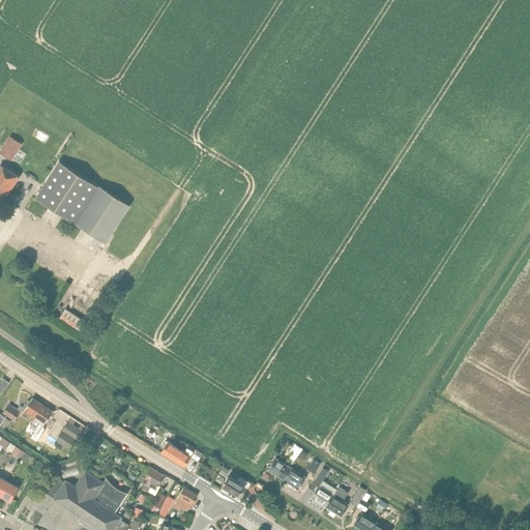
[(0,152),(12,160),(23,144),(9,137),(0,152)]
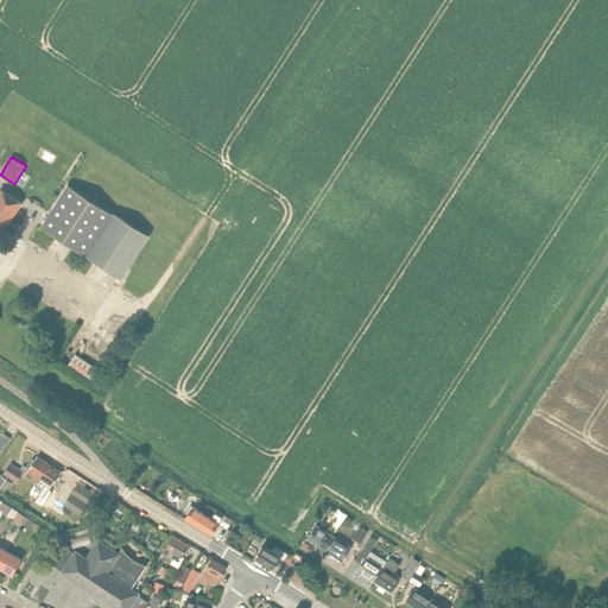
[(113,215),(68,185),(42,228),(87,257),(121,279),(150,236),(114,213),(113,215)]
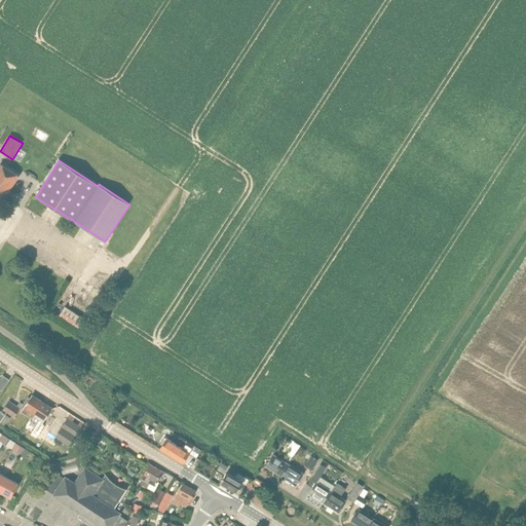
[(0,198),(3,200),(20,177),(1,165),(0,166),(0,198)]
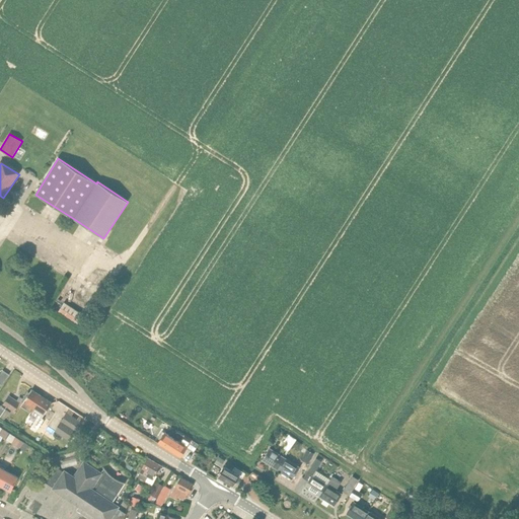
[(79,326),(85,316),(64,303),(58,313),(79,326)]
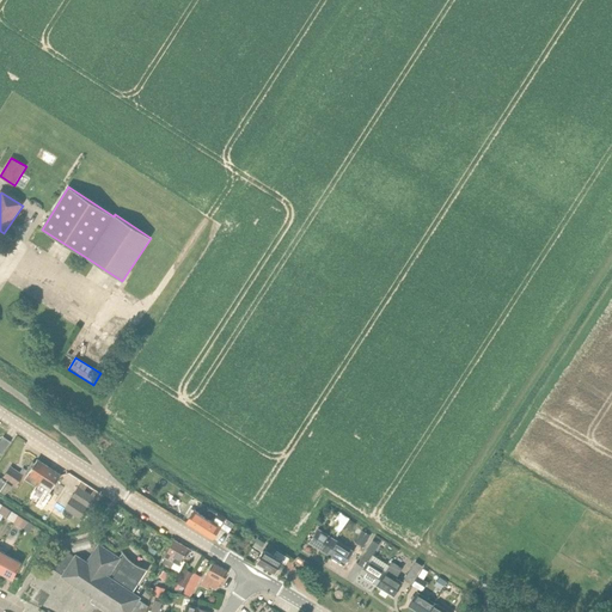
[(0,452),(2,454),(11,442),(4,438),(0,442),(0,452)]
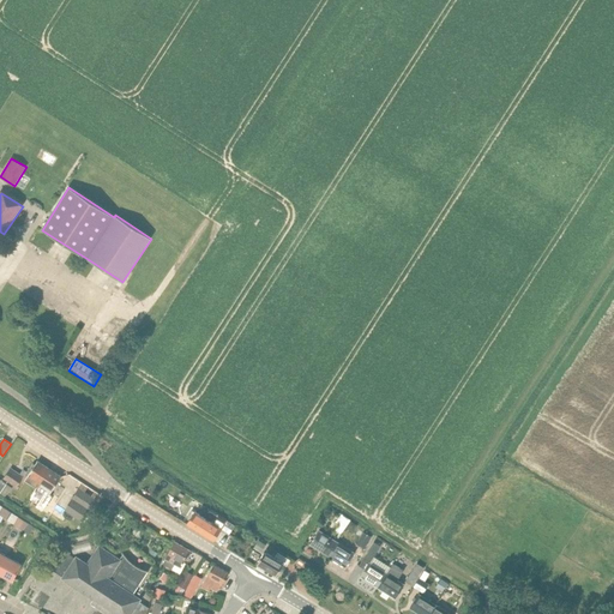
[(49,469),(38,462),(36,465),(32,463),(26,474),(24,476),(11,468),(4,480),(17,487),(22,479),(25,481),(26,480),(37,487),(49,469)]
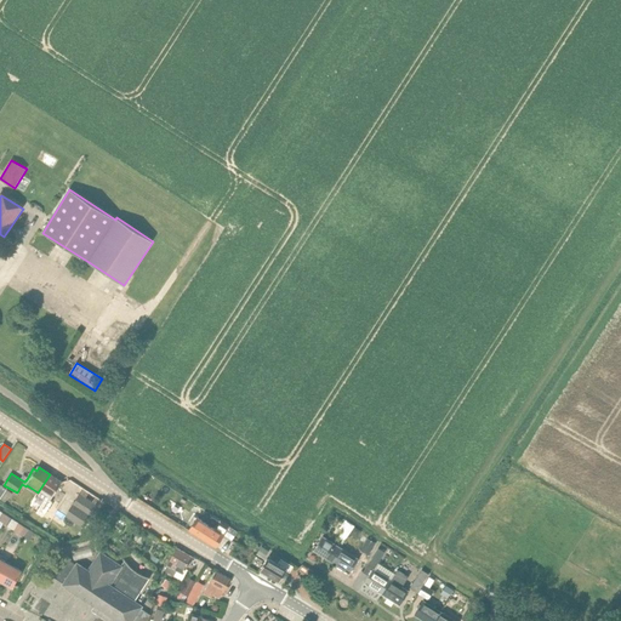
[(44,516),(52,502),(50,501),(56,493),(62,483),(50,474),(38,493),(47,499),(38,512),(44,516)]
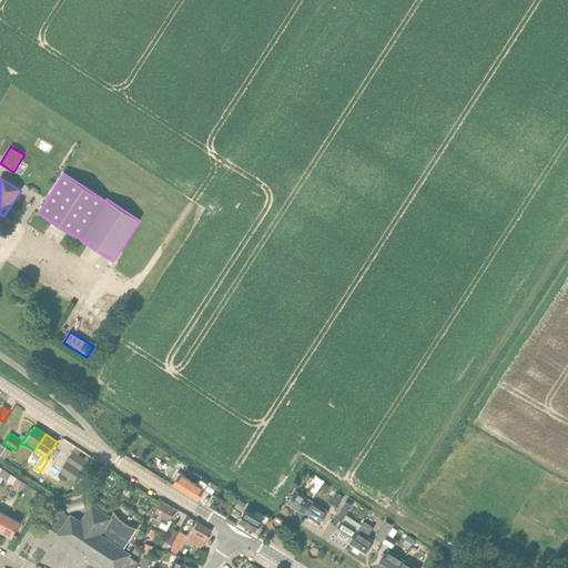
[(77,482),(89,463),(74,452),(61,472),(77,482)]
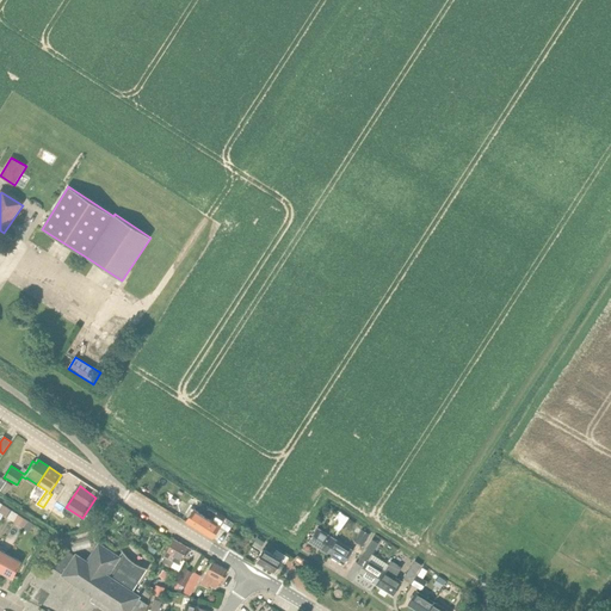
[(14,522),(18,514),(7,507),(2,514),(7,518),(7,517),(14,522)]
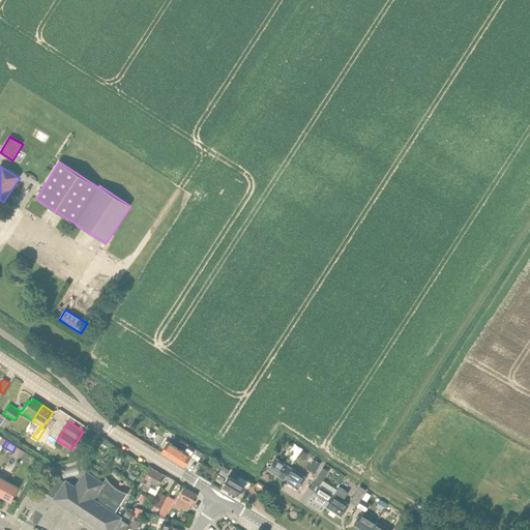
[(196,450),(181,441),(177,448),(168,442),(162,452),(184,467),(196,450)]
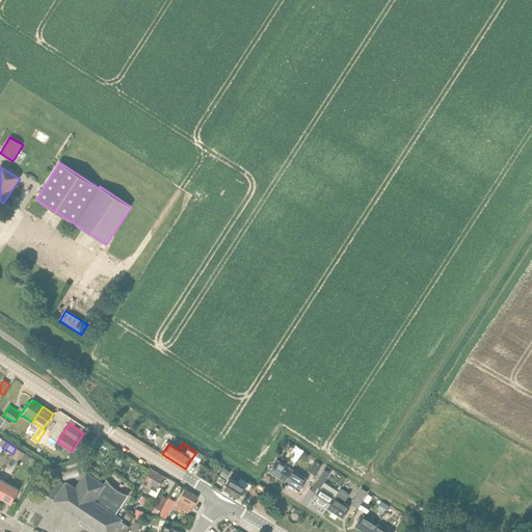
[(22,460),(25,454),(16,448),(12,454),(22,460)]
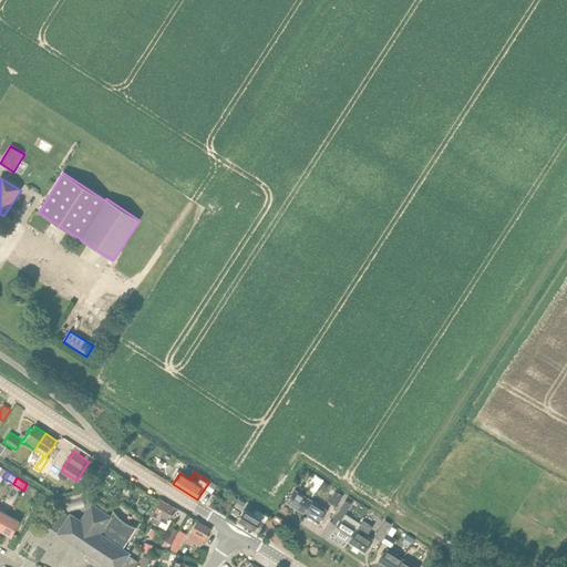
[(303,513),(311,501),(295,490),(287,503),(303,513)]
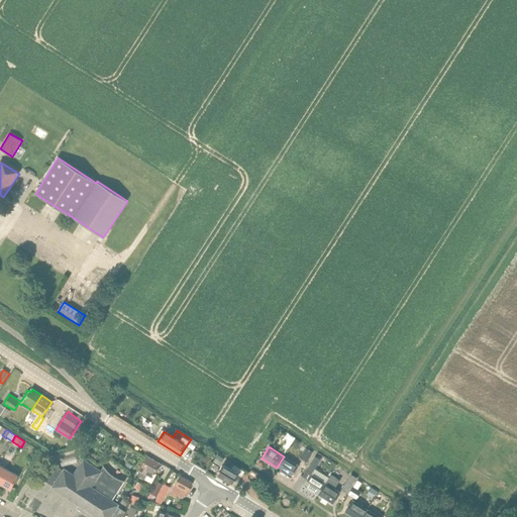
[(306,448),(300,458),(307,462),(313,452),(306,448)]
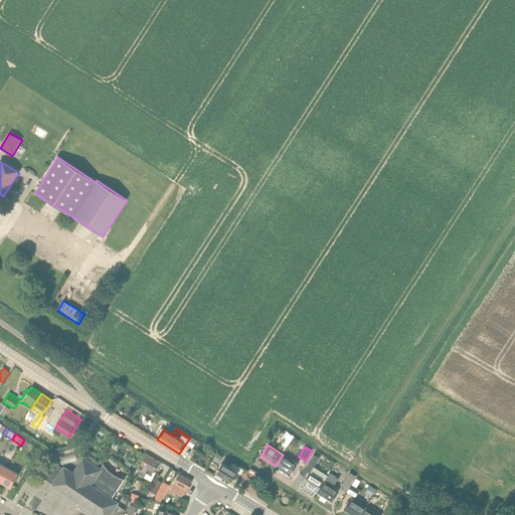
[(152,476),(160,462),(147,455),(139,469),(137,473),(145,478),(147,473),(152,476)]
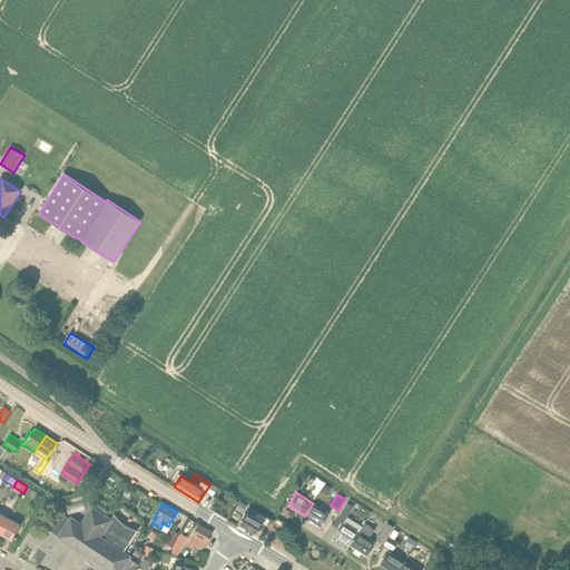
[(321,527),(330,513),(313,503),(305,516),(321,527)]
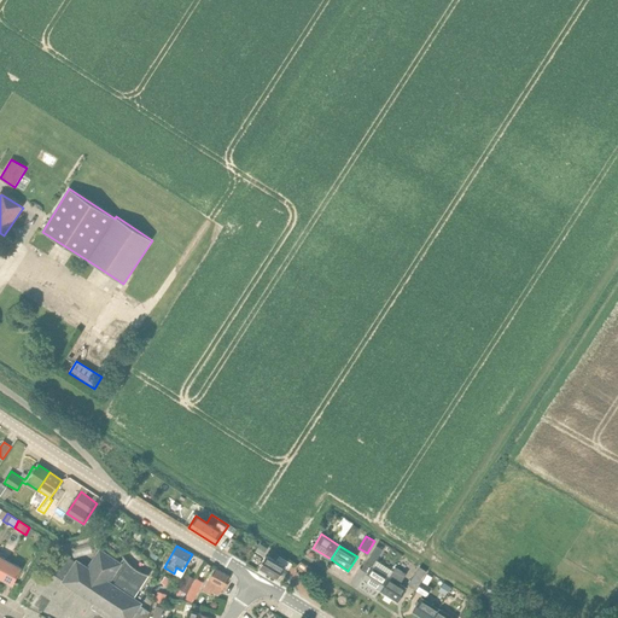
[(367,560),(373,564),(374,565),(383,549),(377,546),(367,560)]
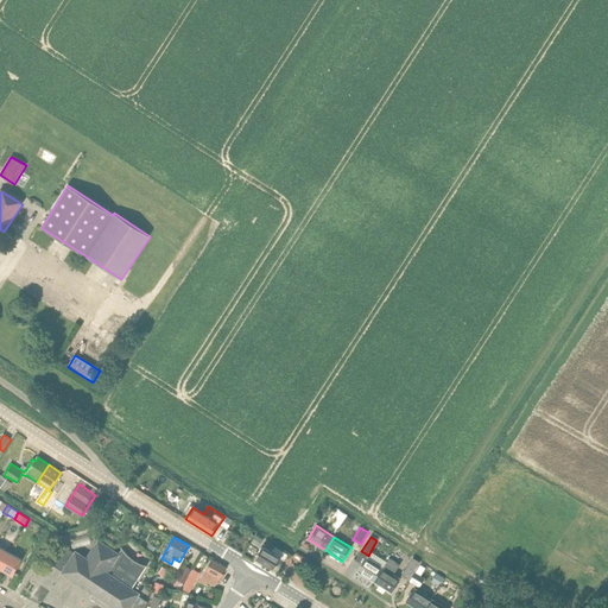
[(122,550),(119,555),(99,542),(87,559),(76,552),(75,552),(69,549),(67,546),(52,565),(56,569),(62,572),(94,593),(90,597),(107,607),(111,605),(115,607),(145,607),(147,602),(139,596),(140,593),(133,588),(146,567),(152,568),(152,567),(151,567),(147,565),(144,564),(140,563),(137,562),(133,559),(131,557),(127,555),(125,552),(124,550),(121,546),(121,548),(122,550)]
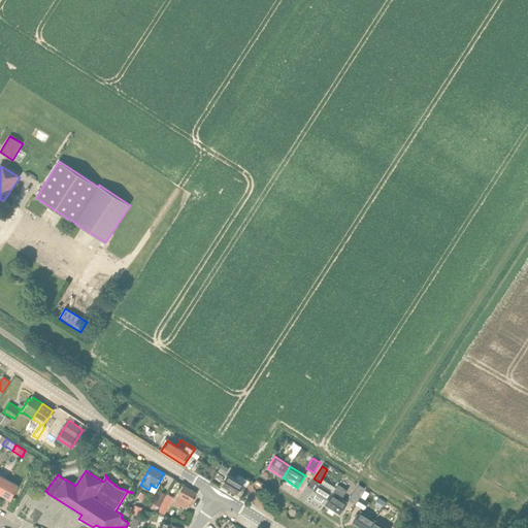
[(0,493),(1,494),(9,480),(0,474),(0,493)]
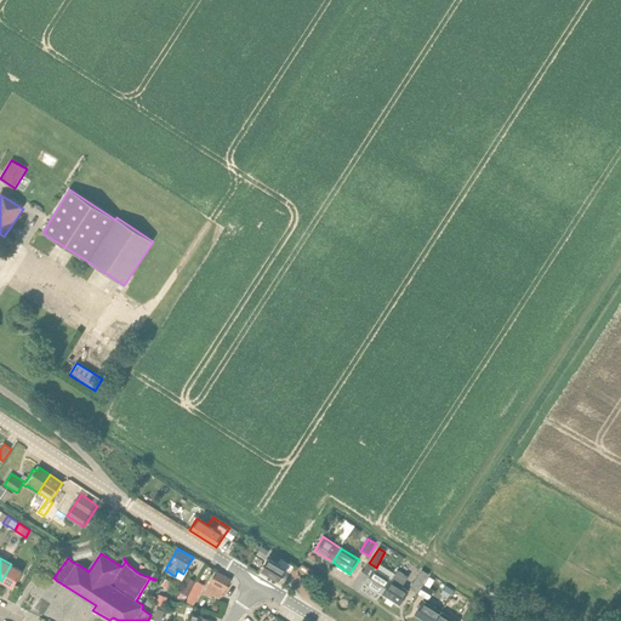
[(280,582),(280,581),(288,570),(268,558),(261,570),(280,582)]
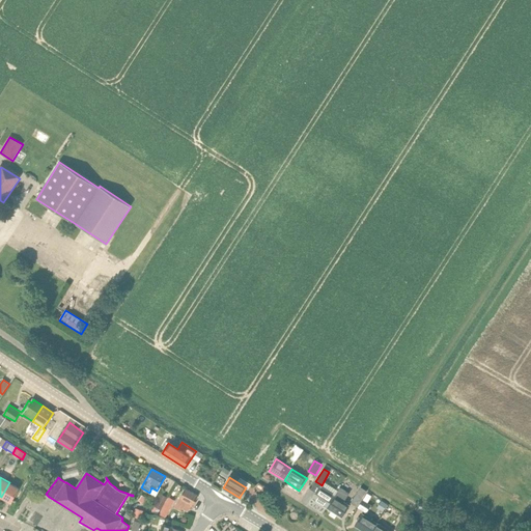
[(11,502),(19,488),(9,482),(1,497),(11,502)]
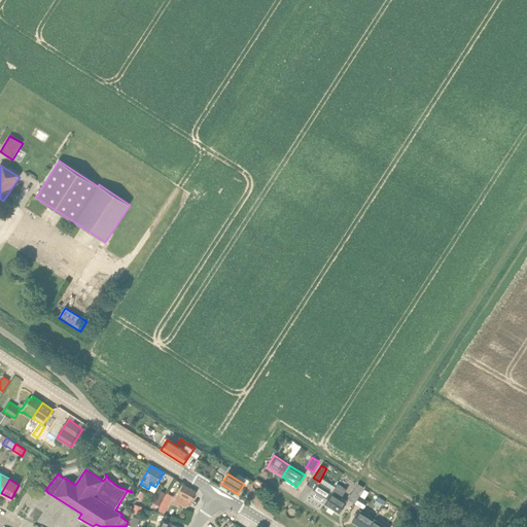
[(324,504),(332,492),(317,483),(309,494),(324,504)]
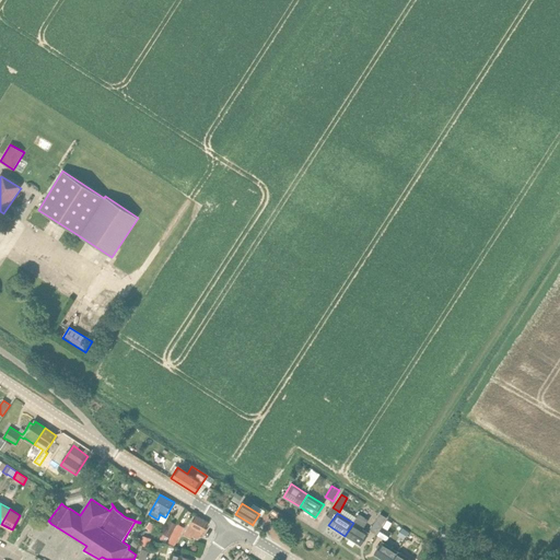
[(198,540),(209,523),(195,515),(189,525),(186,529),(194,534),(193,537),(198,540)]
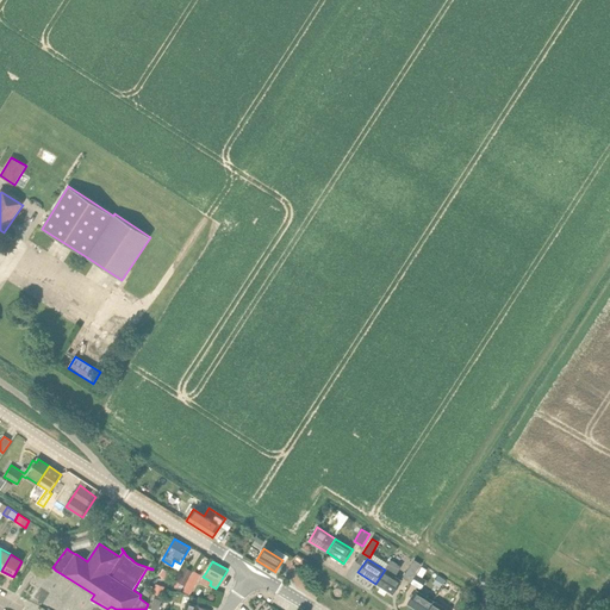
[(396,577),(402,567),(391,561),(385,571),(385,570),(375,584),(393,595),(399,585),(402,582),(396,577)]
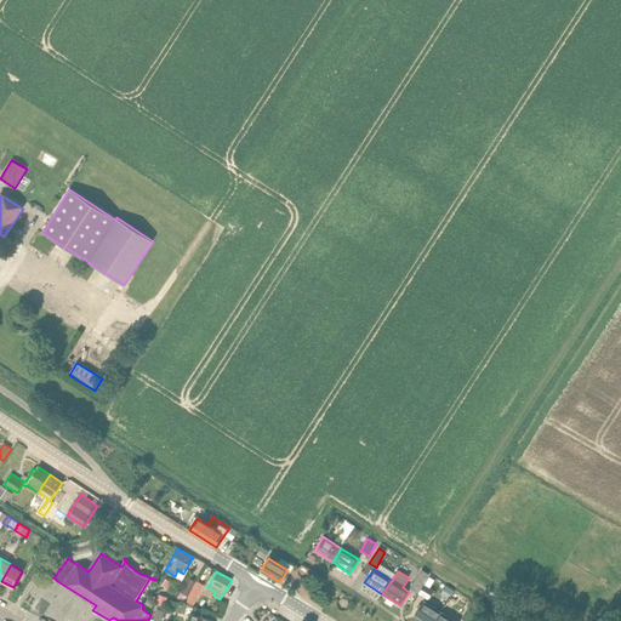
[(188,577),(180,591),(188,596),(197,582),(188,577)]
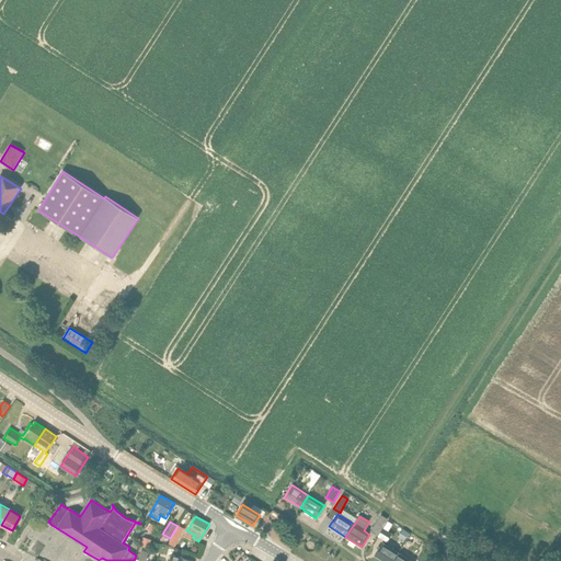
[(376,524),(370,531),(377,536),(382,527),(376,524)]
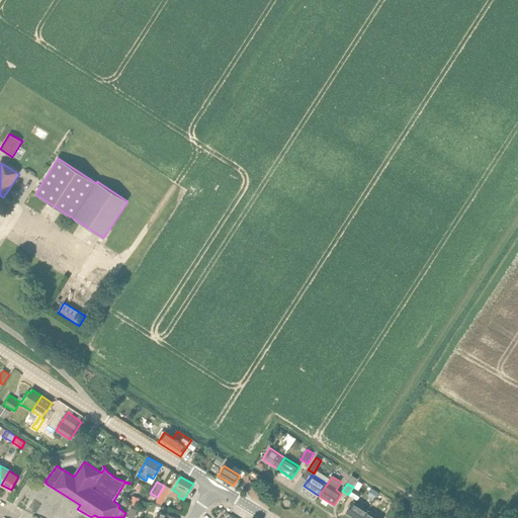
[(161,505),(171,489),(165,485),(155,502),(161,505)]
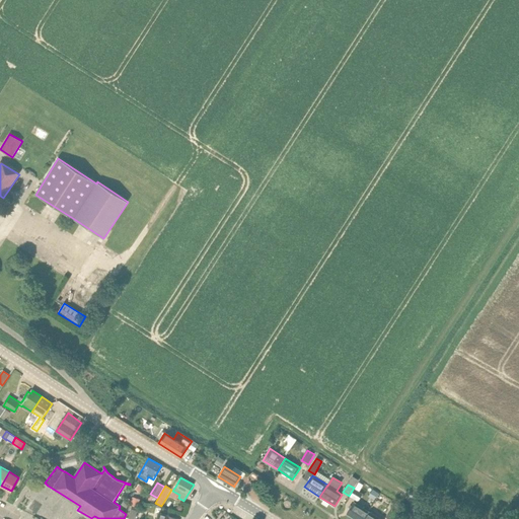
[(359,501),(363,495),(354,489),(350,496),(359,501)]
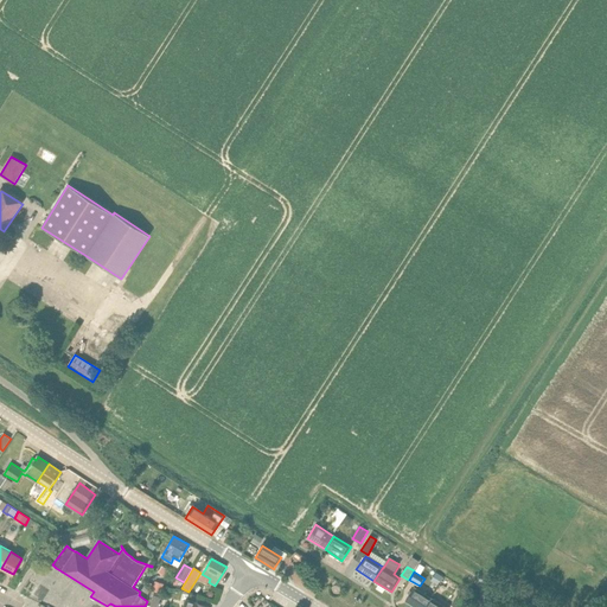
[(161,594),(164,585),(155,581),(153,590),(161,594)]
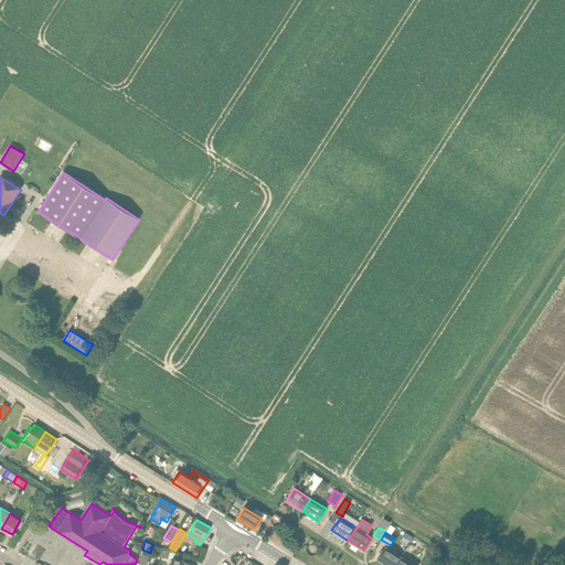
[(381,554),(377,560),(385,564),(396,564),(402,557),(385,546),(383,551),(381,554)]
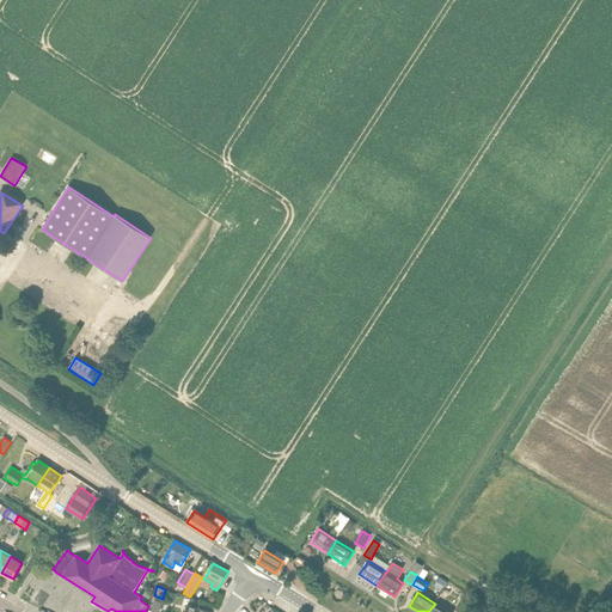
[(460,601),(454,610),(457,611),(460,611),(470,600),(466,597),(463,603),(460,601)]
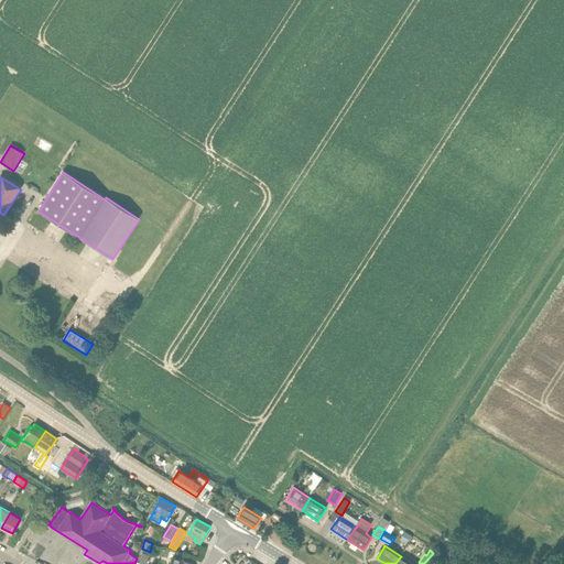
[(147,563),(150,555),(142,553),(139,563),(138,563),(137,563),(136,563),(147,563)]
